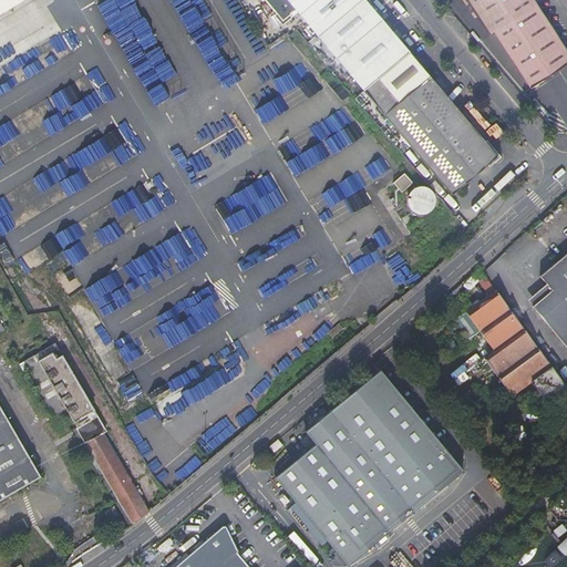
[(129,29),(113,0),(111,0),(100,6),(115,35),(129,29)]
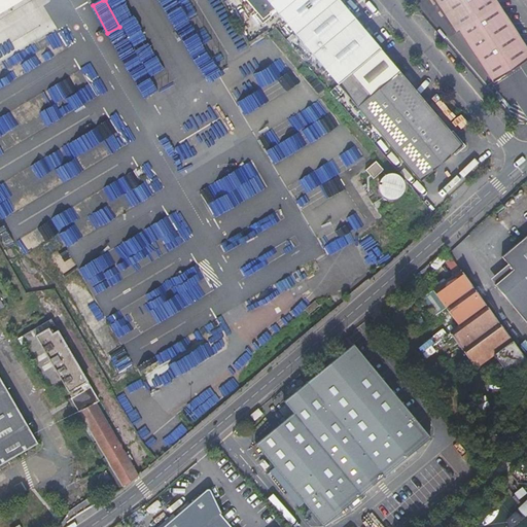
[(161,0),(197,60),(204,56),(199,46),(205,43),(199,32),(205,28),(188,0),(161,0)]
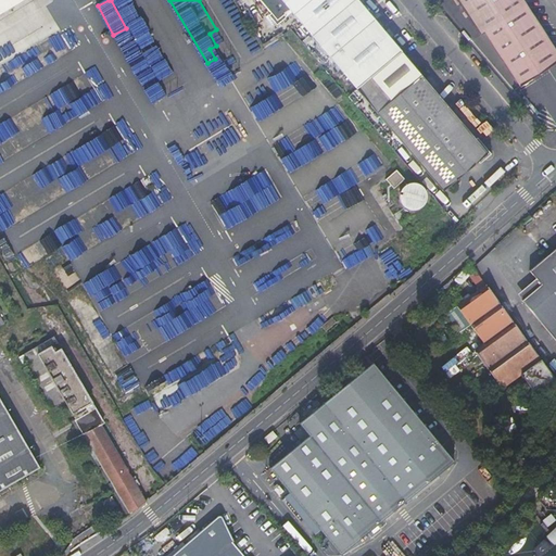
[(285,12),(274,0),(252,0),(265,16),(263,17),(272,28),(280,21),(278,16),(285,12)]
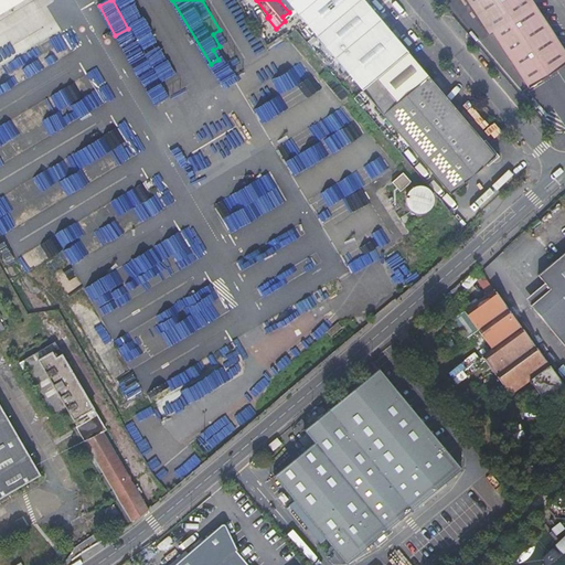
[(358,0),(278,0),(289,12),(356,93),(404,54),(358,0)]
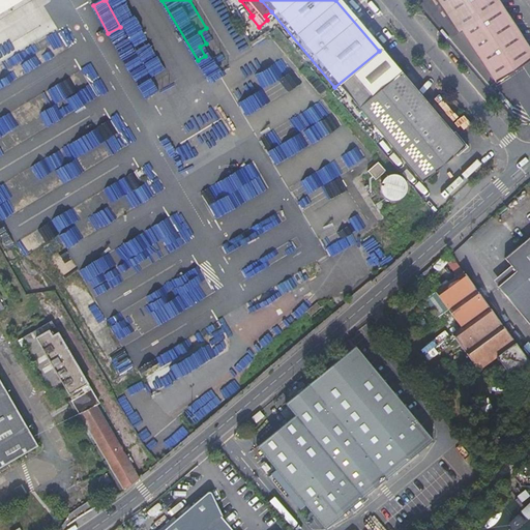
[(529,56),(496,4),(494,0),(433,0),(453,31),(458,29),(493,83),(529,59),(529,56)]
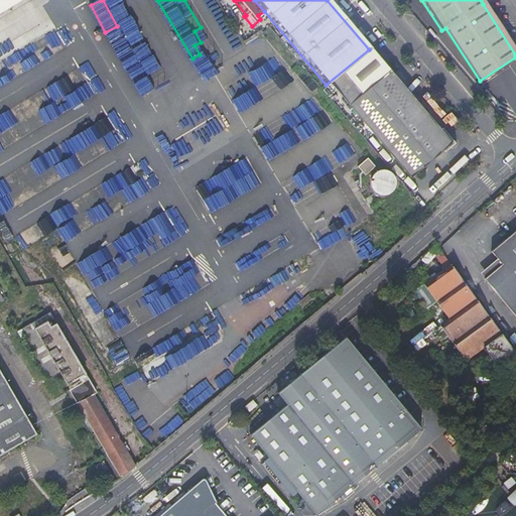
[(449,145),(369,49),(326,85),(408,179),(449,145)]
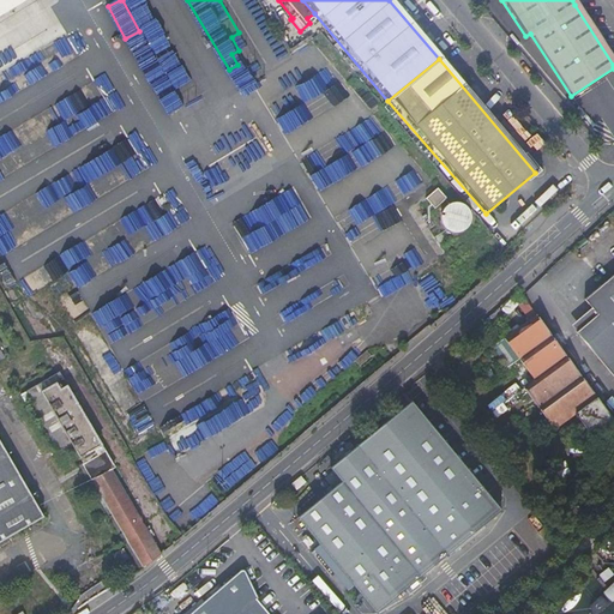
[(289,131),(345,100),(329,68),(272,100),(289,131)]
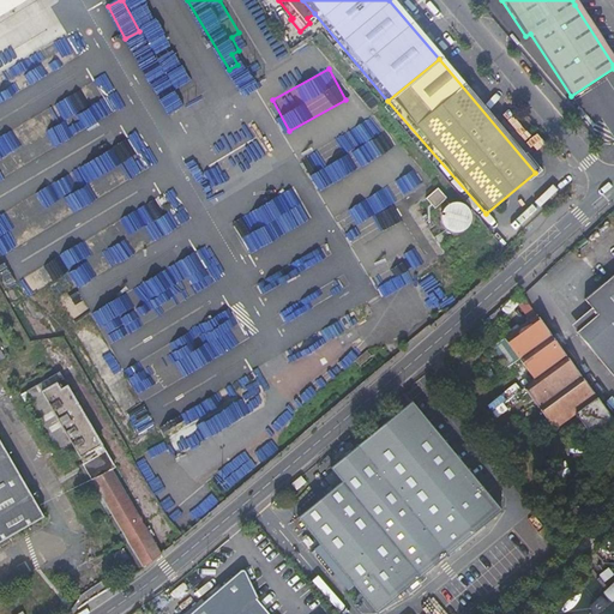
[(320,192),(393,148),(375,118),(302,162),(320,192)]
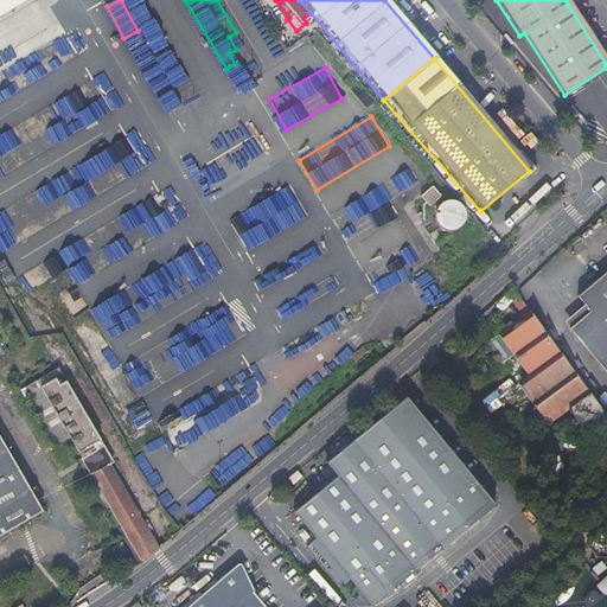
[(422,196),(432,206),(443,196),(434,185),(422,196)]
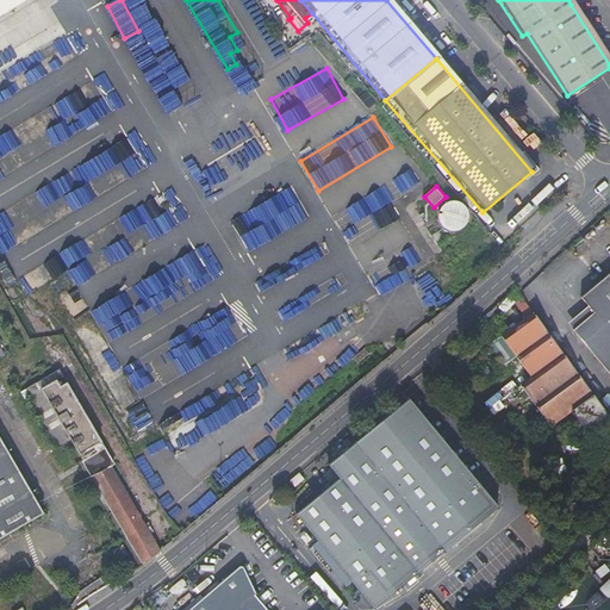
[(231,221),(238,234),(231,237),(241,255),(309,222),(294,191),(231,221)]
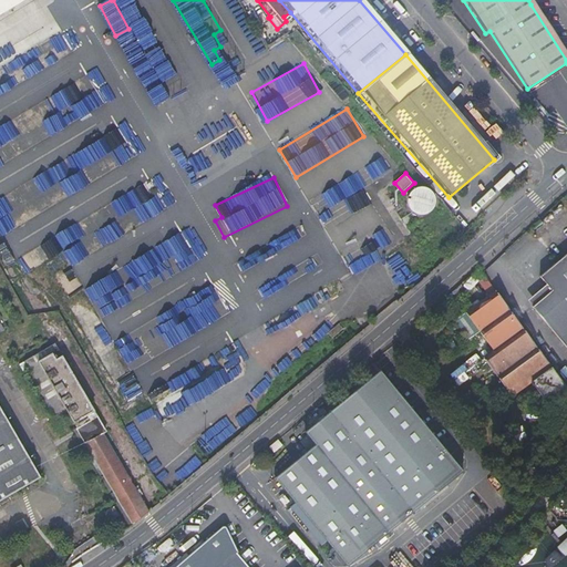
[(428,183),(406,197),(423,219),(443,204),(428,183)]
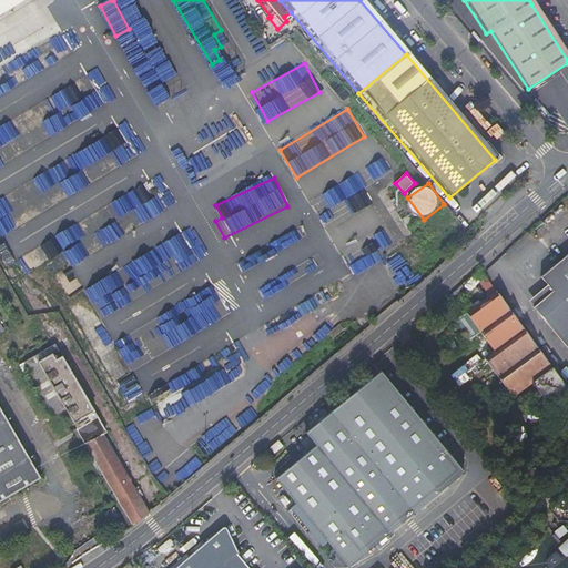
[(152,185),(17,255),(26,272),(73,247),(75,252),(83,247),(85,253),(165,212),(152,185)]
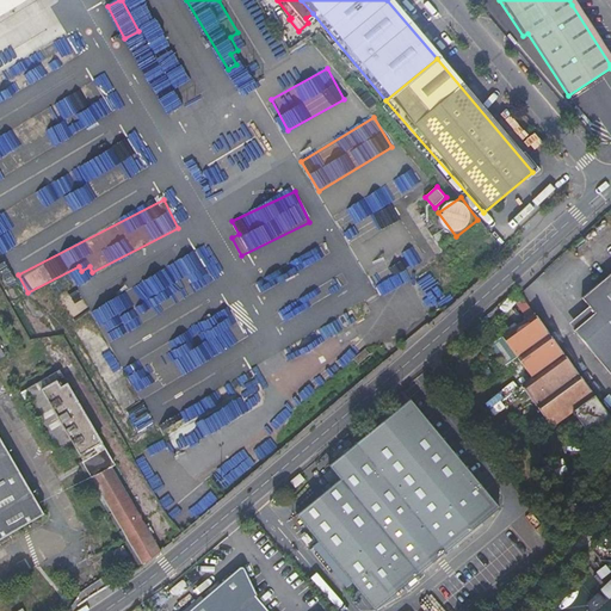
[(610,266),(579,292),(593,309),(573,325),(610,371),(610,266)]
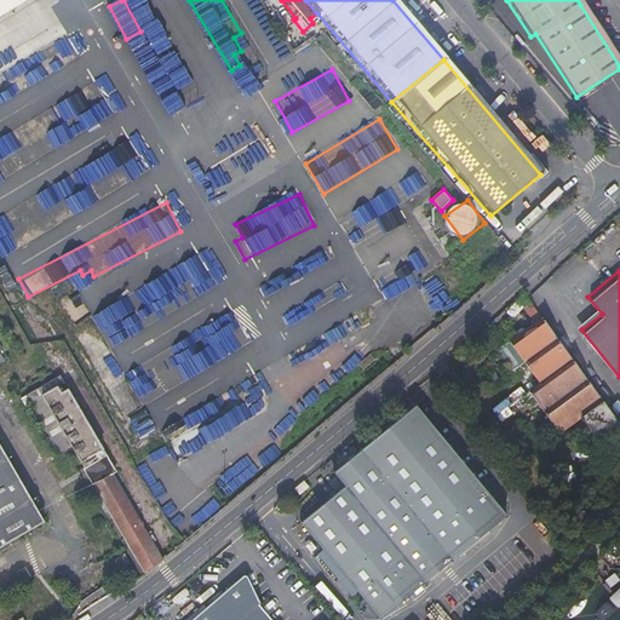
[(197,277),(181,288),(189,302),(206,291),(197,277)]
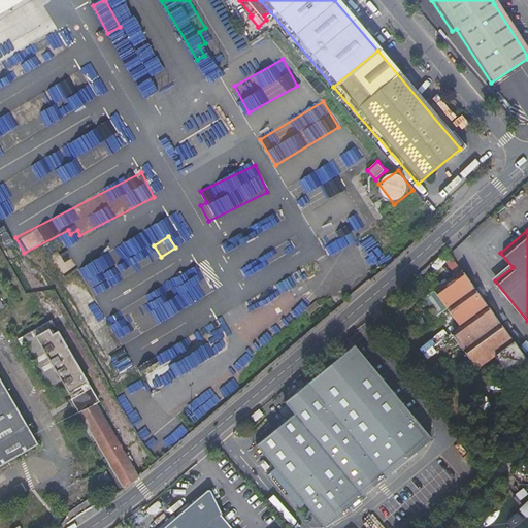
[(506,370),(524,359),(460,270),(434,291),(458,325),(449,332),(474,365),(494,353),(506,370)]
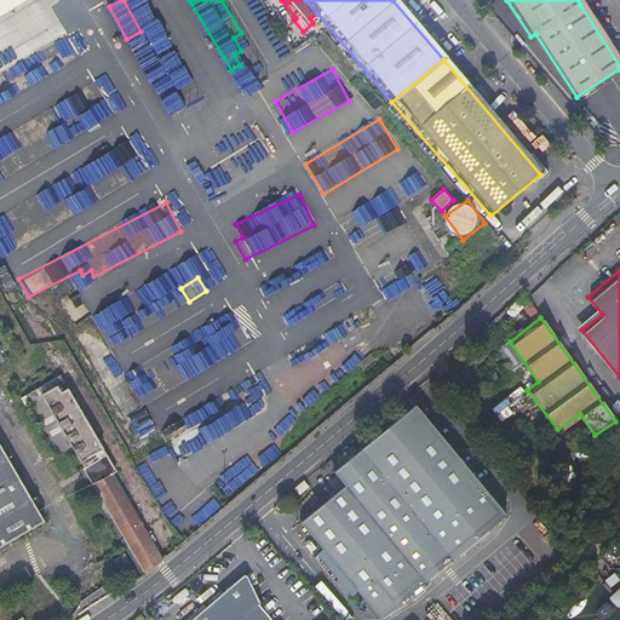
[(225,355),(248,343),(236,321),(224,328),(229,338),(219,344),(225,355)]
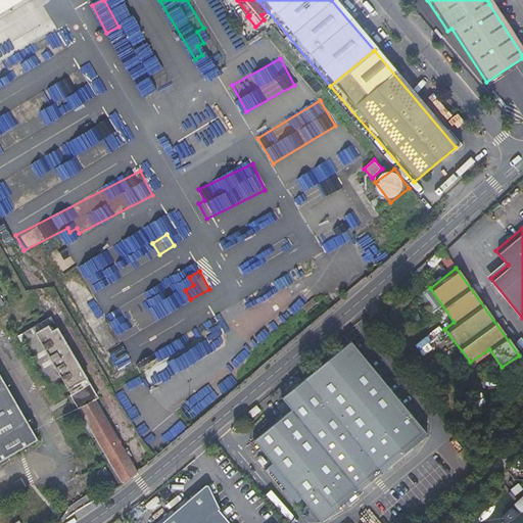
[(0,314),(7,311),(10,308),(7,302),(11,299),(1,282),(0,282),(0,314)]
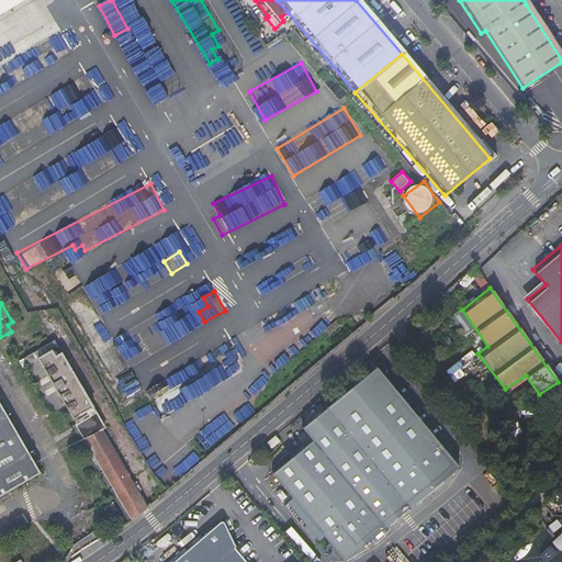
[(101,430),(105,427),(56,346),(42,355),(25,364),(54,411),(62,406),(114,493),(131,520),(138,514),(147,506),(101,430)]
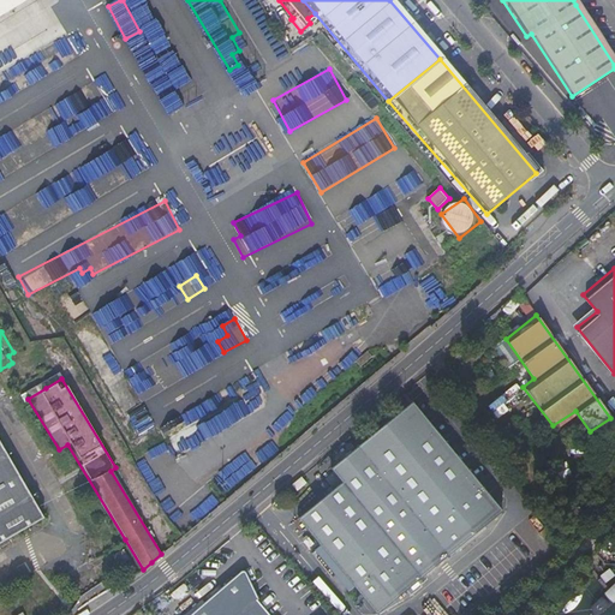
[(249,407),(267,395),(256,381),(239,393),(249,407)]
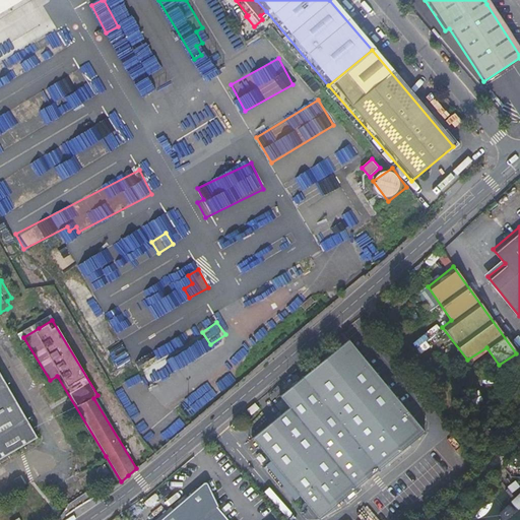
[(428,335),(415,342),(420,353),(433,347),(428,335)]
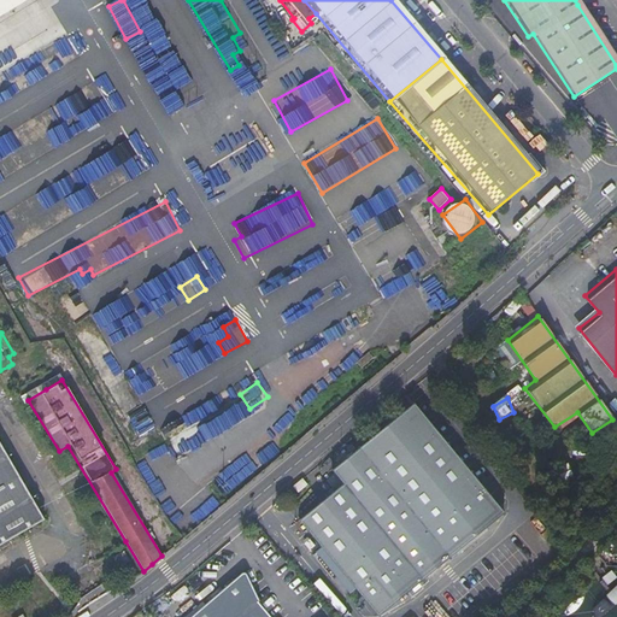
[(378,616),(506,517),(417,405),(333,470),(345,486),(300,522),(378,616)]
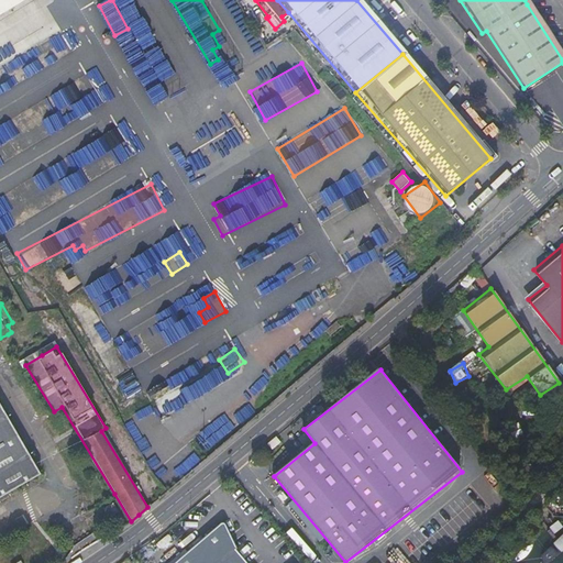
[(562,416),(562,392),(552,400),(562,416)]
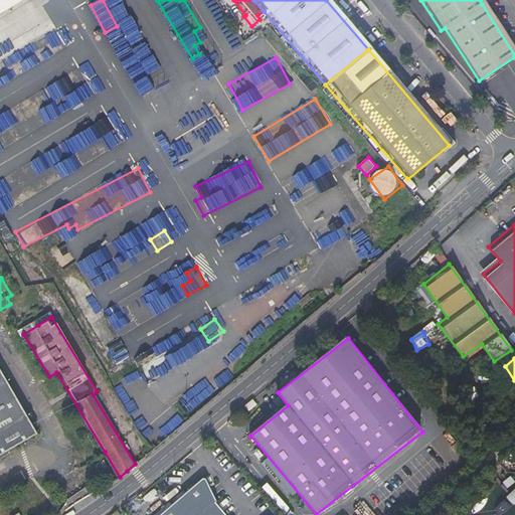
[(0,460),(39,437),(0,370),(0,460)]
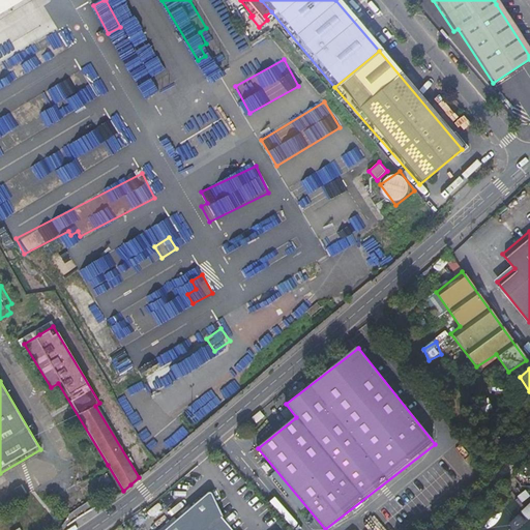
[(231,529),(224,521),(213,498),(207,495),(166,529),(231,529)]
